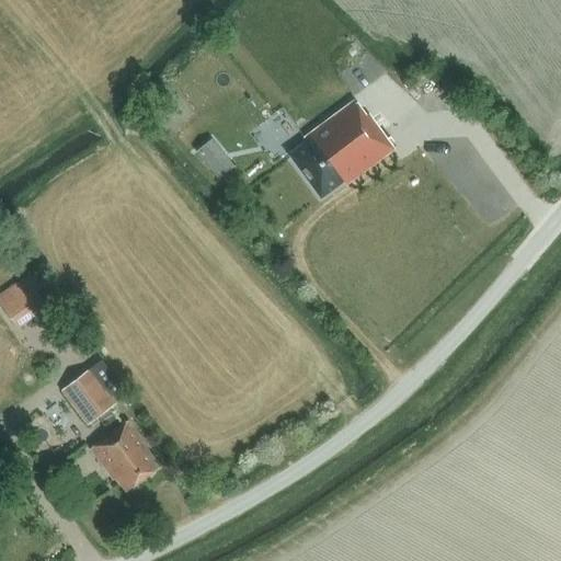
[(345,185),(392,150),(367,115),(365,117),(354,102),(304,139),(306,142),(289,156),(321,198),(343,182),(345,185)]
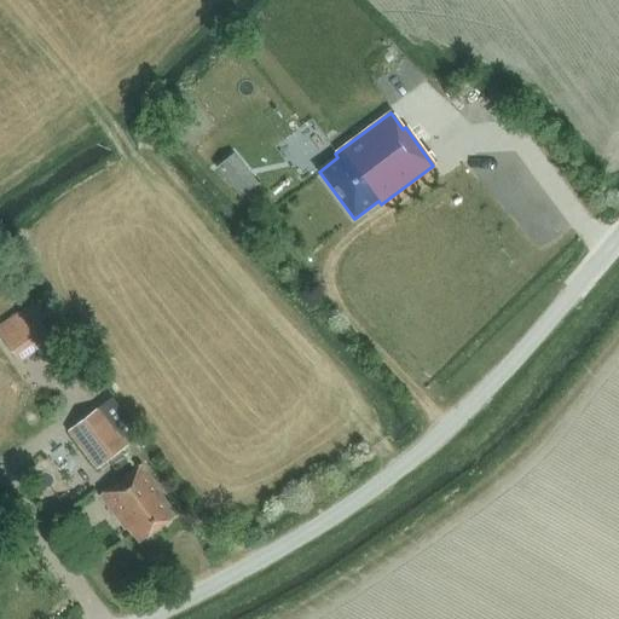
[(233,155),(218,168),(241,196),(256,184),(233,155)]
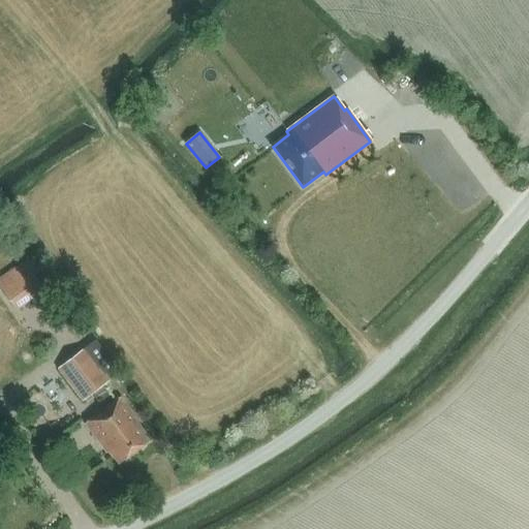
[(44,290),(23,259),(0,276),(0,290),(14,311),(44,290)]
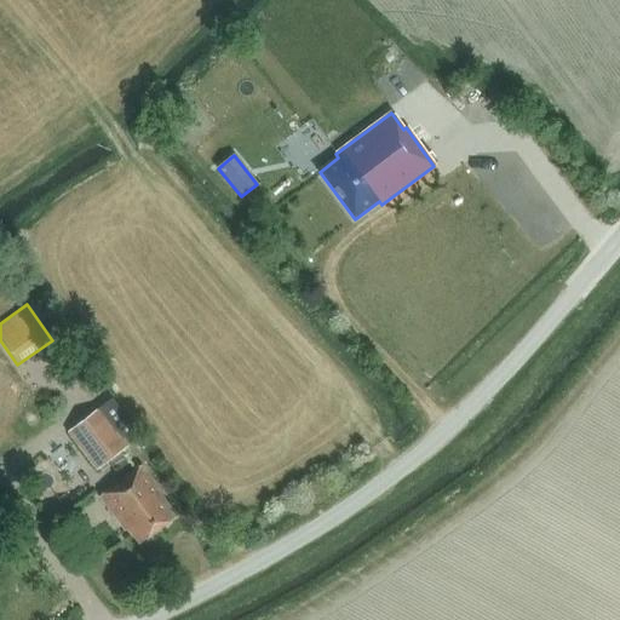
[(97,469),(126,446),(99,411),(69,432),(97,469)]
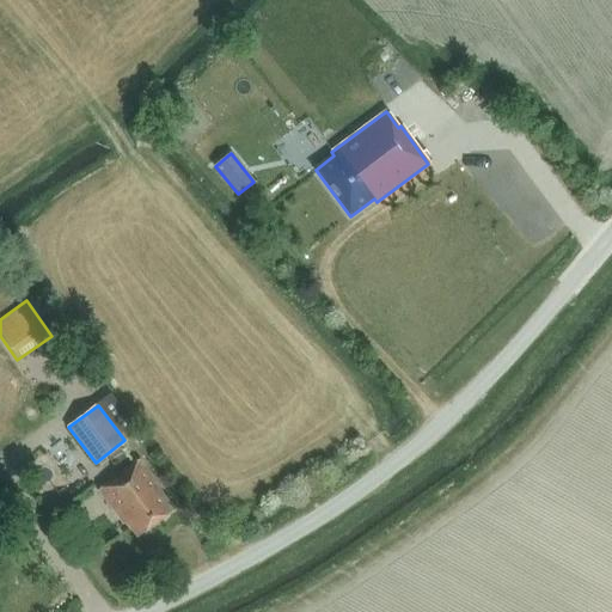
[(138,537),(172,510),(157,490),(160,488),(139,459),(98,490),(123,524),(127,521),(138,537)]
